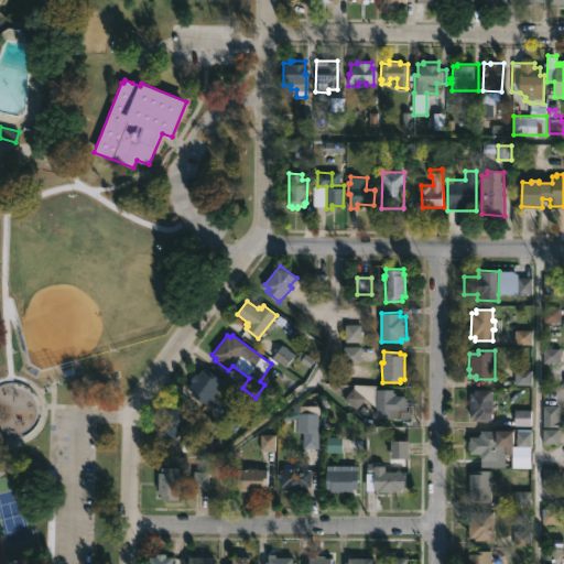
[(201,369),(205,372),(206,370),(223,381),(205,404),(191,393),(193,391),(188,388),(192,382),(190,381),(196,372),(198,373),(201,369)]
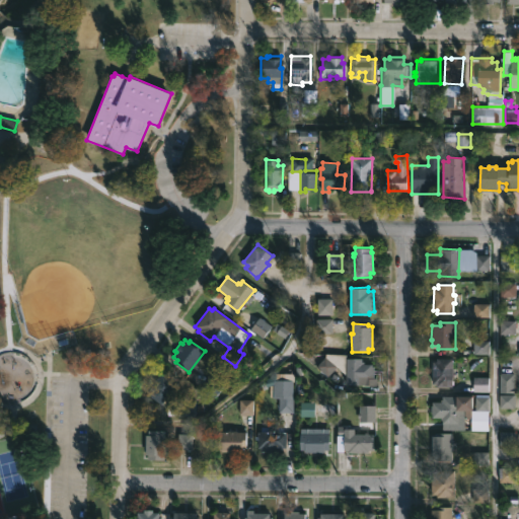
[(347,354),(347,358),(362,358),(364,364),(374,364),(374,379),(364,379),(364,381),(362,381),(362,385),(347,385),(347,375),(338,366),(328,377),(316,367),(326,354),(347,354)]
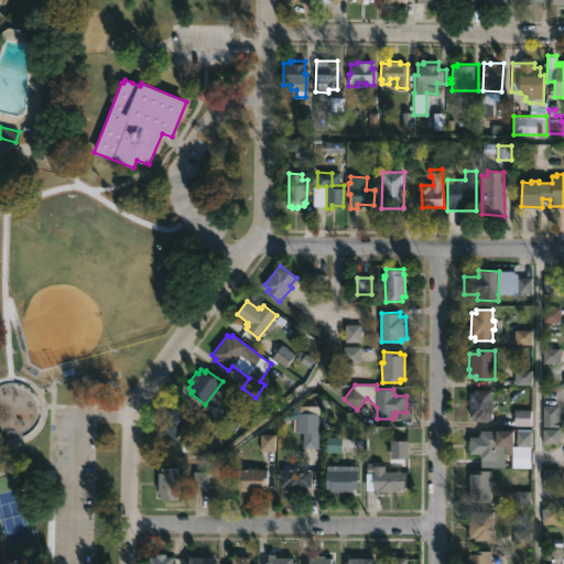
[(491,389),(491,400),(494,400),(492,421),(475,421),(475,418),(470,418),(470,393),(475,393),(475,389),(491,389)]
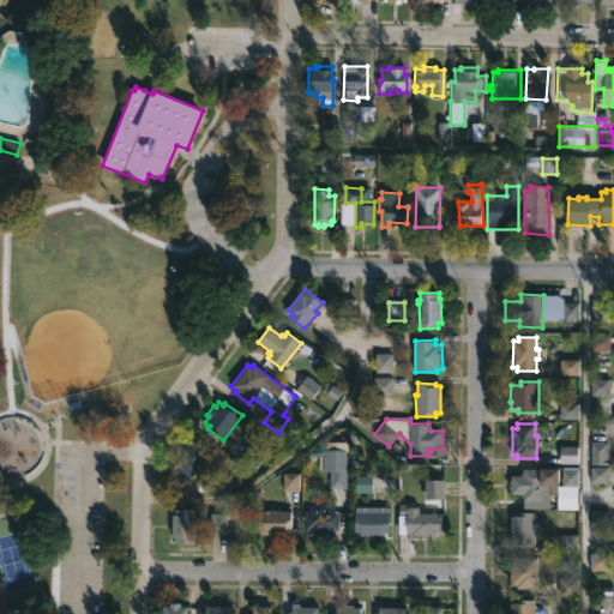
[(192,440),(197,444),(199,441),(212,450),(206,459),(204,458),(197,468),(199,470),(196,474),(194,473),(192,477),(176,465),(179,462),(178,461),(192,440)]
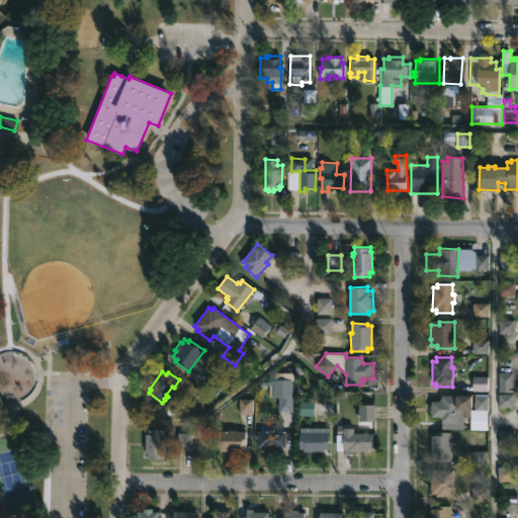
[(293,379),(293,411),(278,411),(278,397),(273,397),(273,379),(293,379)]
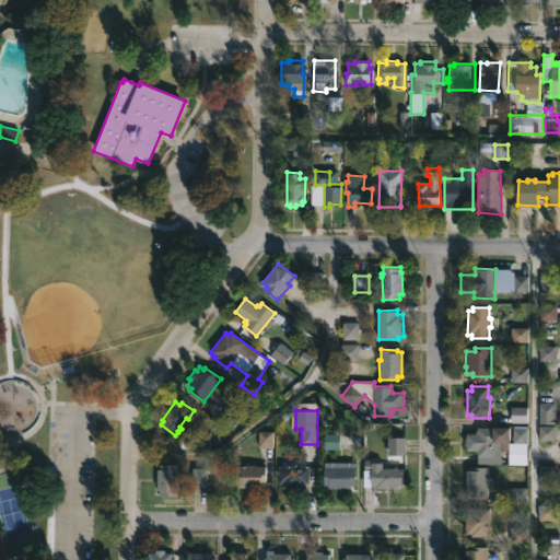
[(513,423),(528,423),(528,410),(513,410),(513,423)]
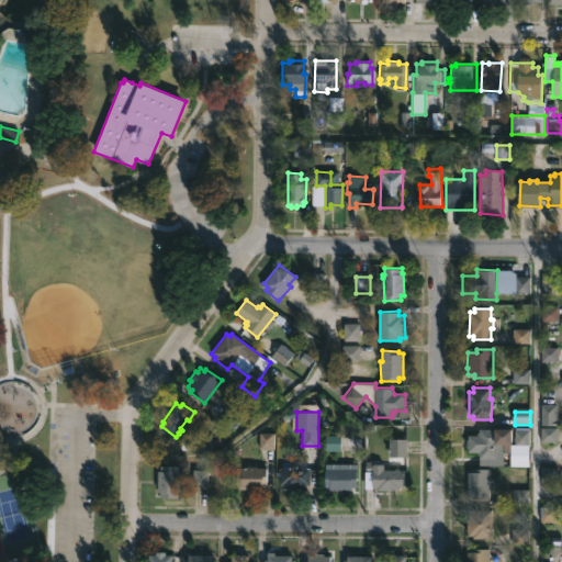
[(496,429),(496,444),(504,444),(504,465),(468,464),(468,435),(478,436),(480,429),(496,429)]
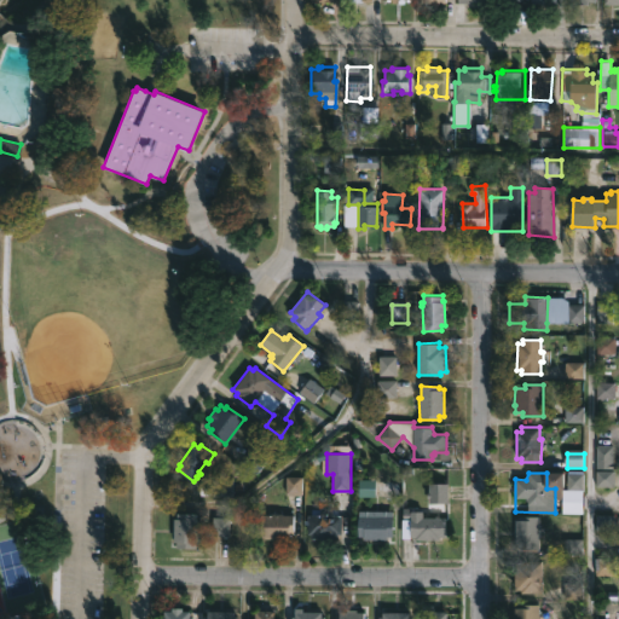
[(600,487),(614,487),(614,475),(600,475),(600,487)]
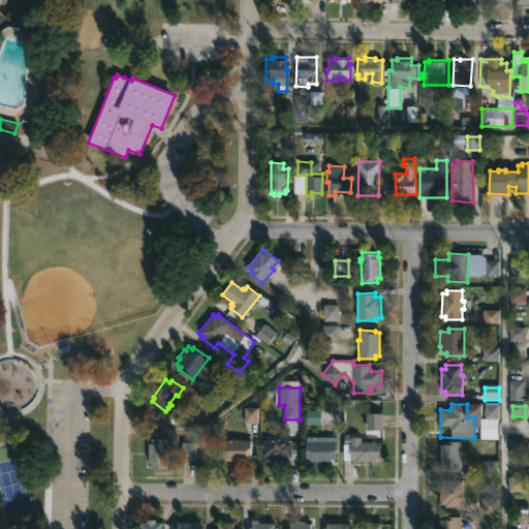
[(499,407),(488,407),(488,421),(499,421),(499,407)]
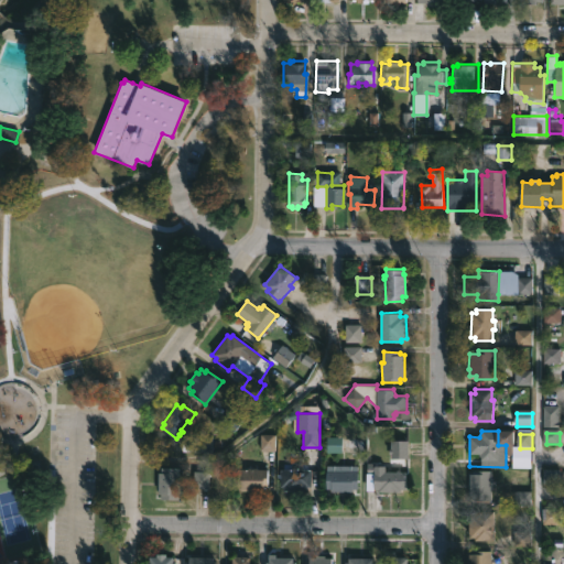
[(397,447),(401,446),(402,456),(409,455),(409,444),(394,445),(394,455),(397,455),(397,447)]
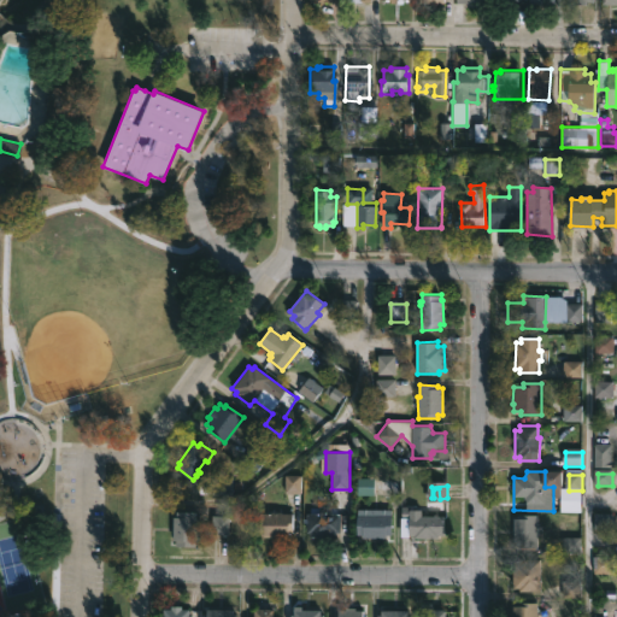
[(333,507),(333,513),(340,513),(340,533),(336,533),(336,538),(311,538),(311,533),(307,533),(306,513),(318,513),(318,507),(333,507)]
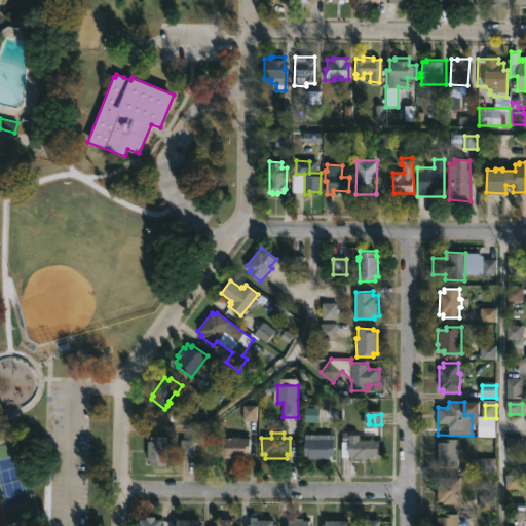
[(360,435),(360,440),(378,440),(378,460),(352,460),(352,457),(348,457),(349,435),(360,435)]
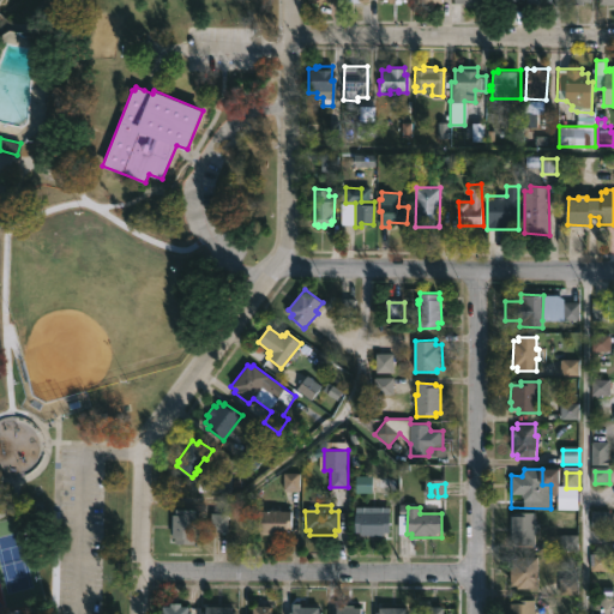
[(194,509),(194,546),(173,545),(173,515),(175,515),(175,509),(194,509)]
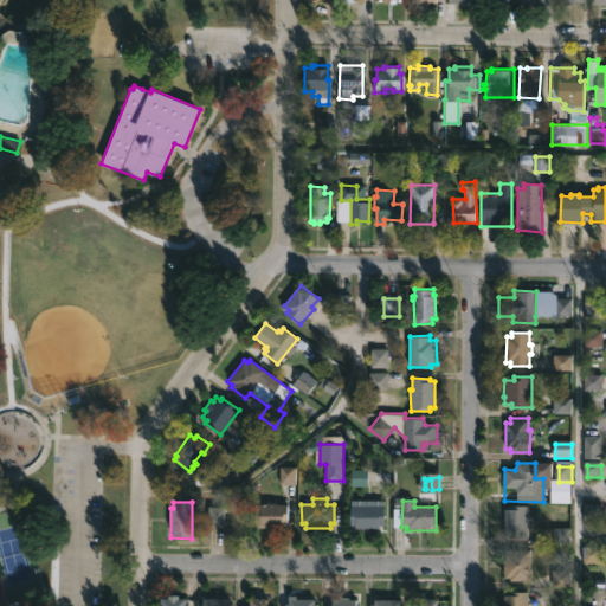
[(277,503),(277,504),(287,504),(287,523),(283,523),(283,527),(259,528),(259,523),(256,523),(256,504),(277,503)]
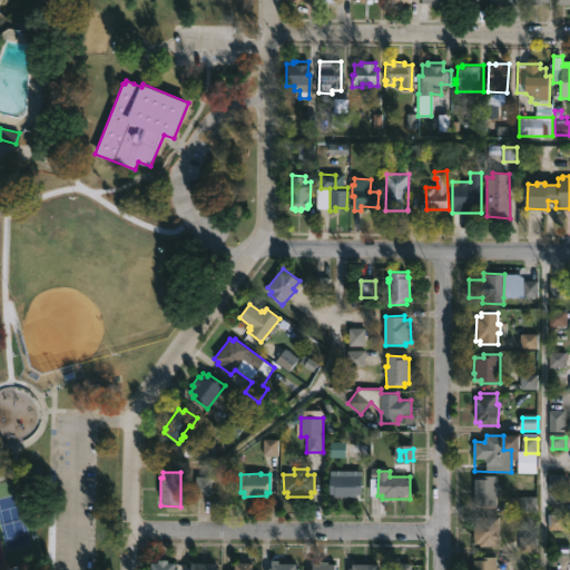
[(498,490),(499,504),(480,505),(479,501),(475,501),(474,477),(498,474),(498,490)]
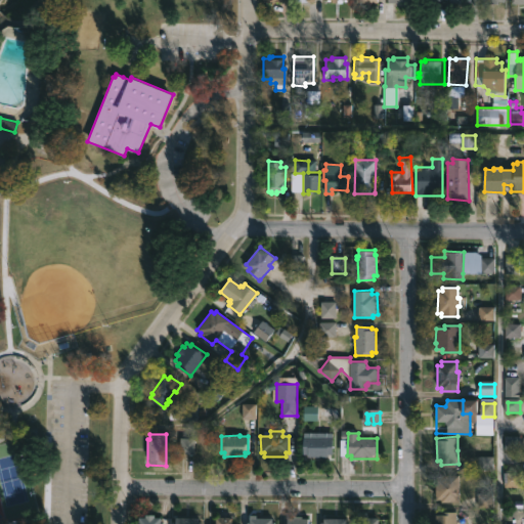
[(328,437),(328,439),(334,439),(334,452),(332,452),(332,455),(328,455),(328,456),(308,456),(308,455),(304,455),(304,438),(311,437),(311,438),(324,439),(324,437),(328,437)]
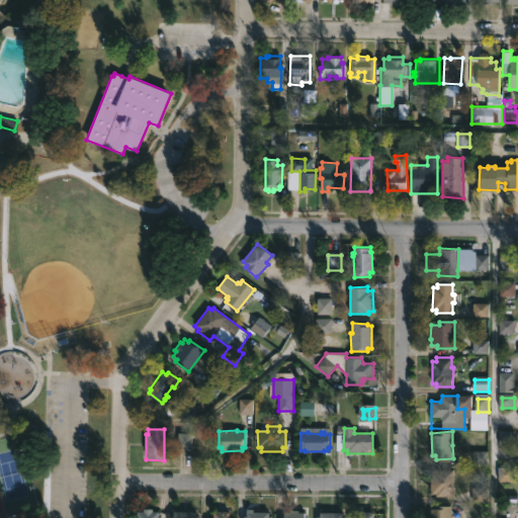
[(193,435),(180,435),(180,450),(193,450),(193,435)]
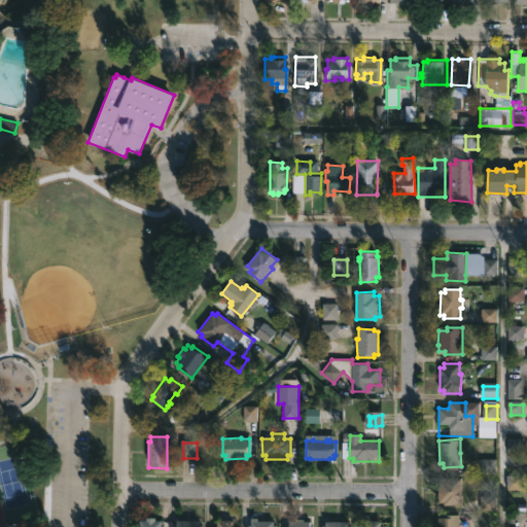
[(463,476),(463,504),(445,504),(445,501),(438,501),(438,478),(444,479),(444,476),(463,476)]
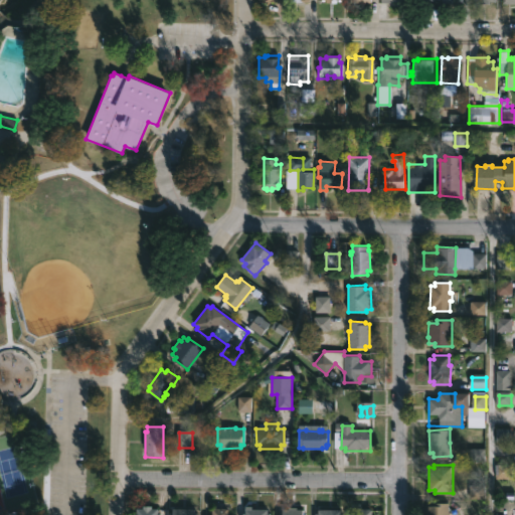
[(448,501),(448,514),(427,514),(427,504),(434,504),(434,501),(448,501)]
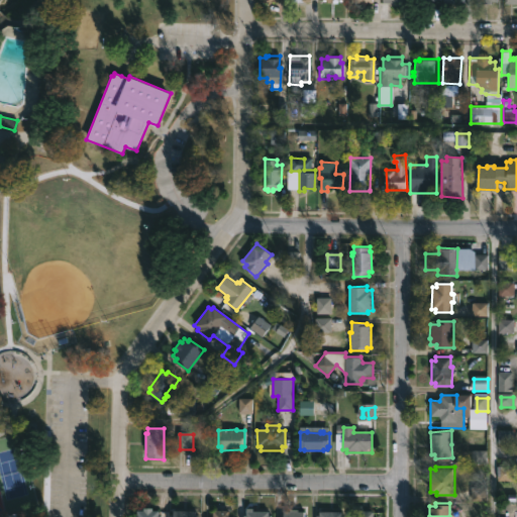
[(151,507),(151,509),(158,509),(158,514),(160,514),(160,516),(134,516),(134,514),(136,514),(136,509),(151,507)]
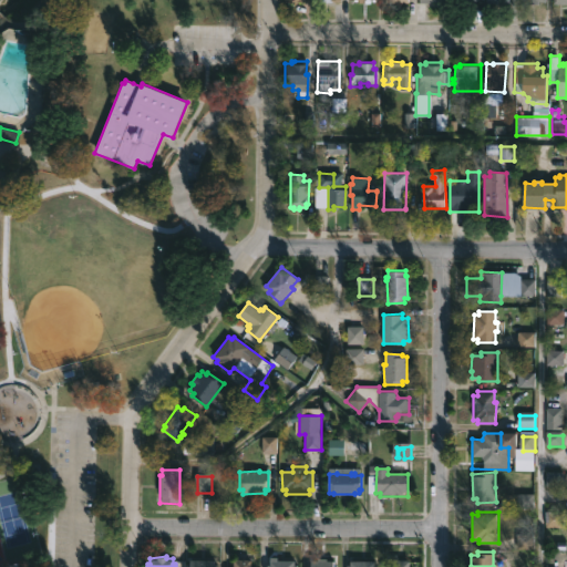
[(294,559),(294,563),(297,563),(297,566),(267,566),(267,563),(270,563),(269,556),(277,556),(277,558),(294,559)]
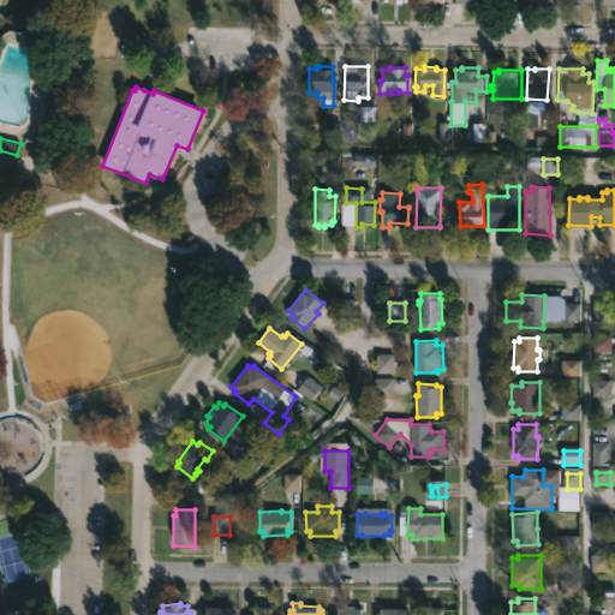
[(354,604),(354,607),(362,607),(362,613),(365,613),(365,614),(334,614),(334,613),(338,613),(338,607),(354,604)]
